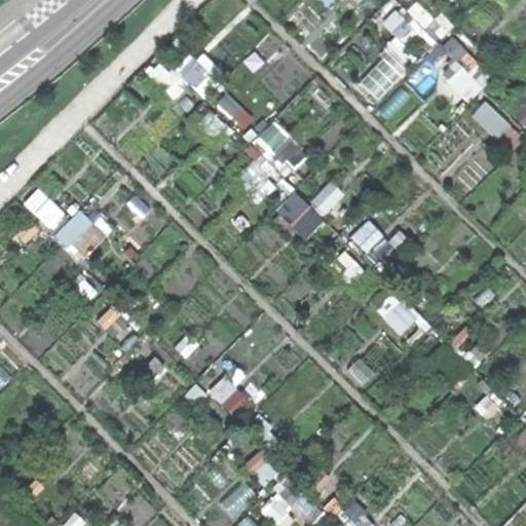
[(474,115),(513,149),(524,137),(485,102),(474,115)]
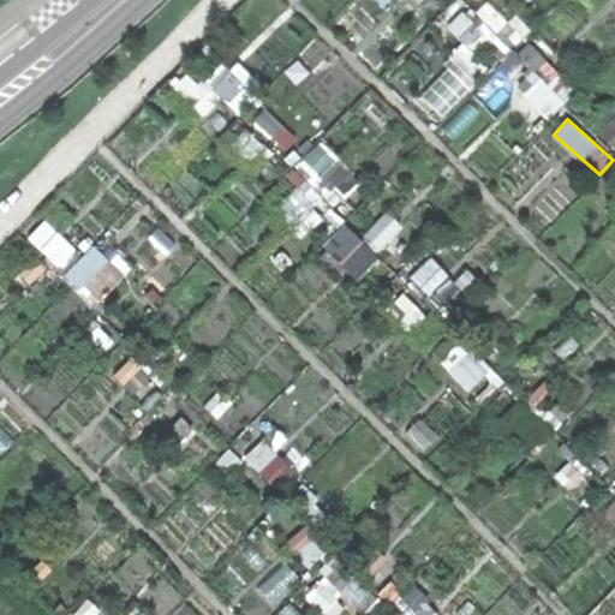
[(31,236),(58,262),(72,248),(46,221),(31,236)]
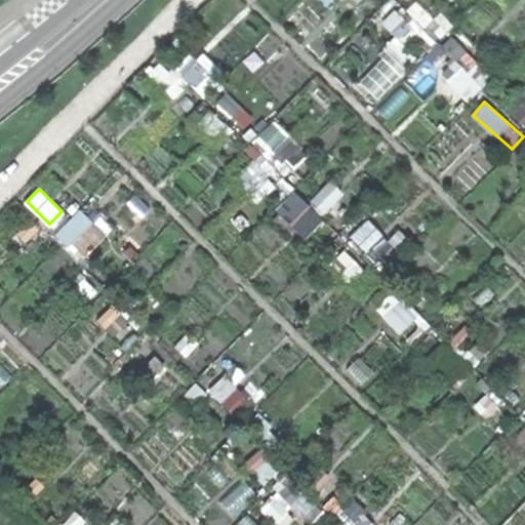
[(276,209),(303,240),(325,220),(298,190),(276,209)]
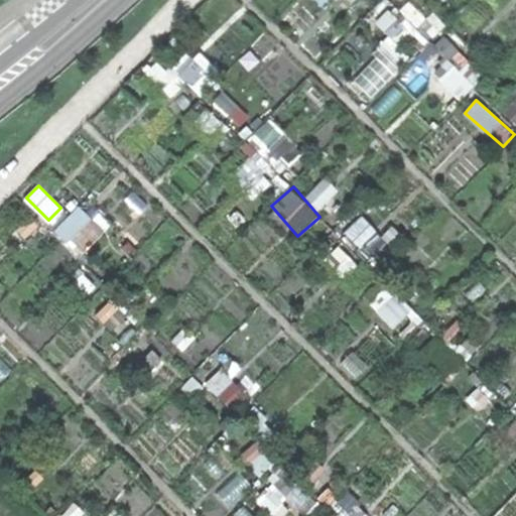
[(56,230),(79,253),(103,231),(82,207),(56,230)]
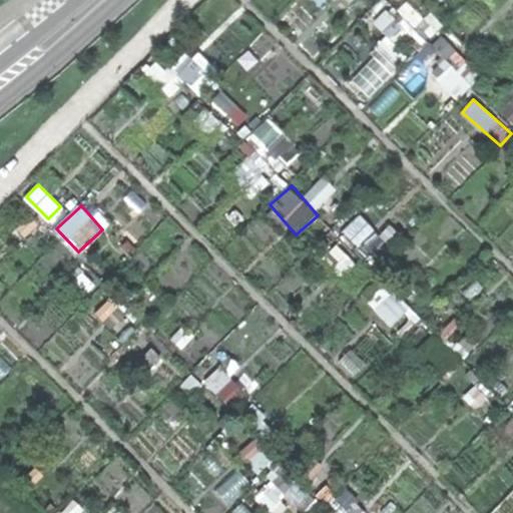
[(208,381),(224,399),(239,386),(222,368),(208,381)]
